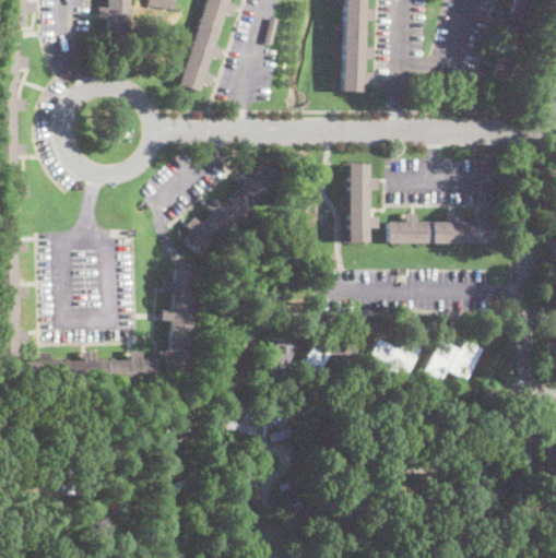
[(25,0),(25,2),(34,2),(34,14),(26,14),(26,27),(4,27),(4,0),(25,0)]
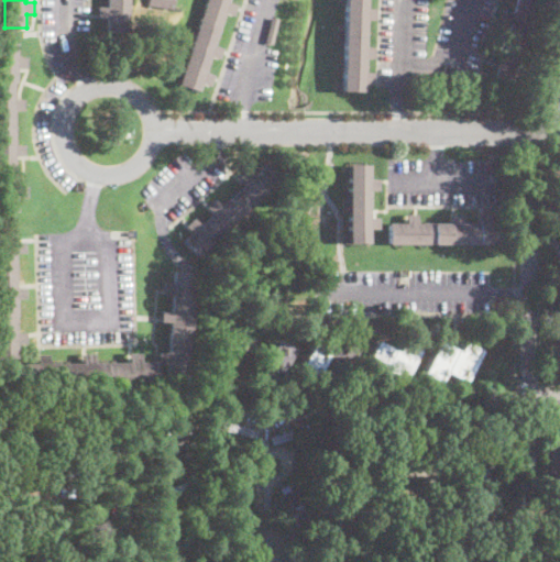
[(131,0),(131,33),(109,33),(109,20),(100,19),(100,8),(110,8),(110,0),(131,0)]
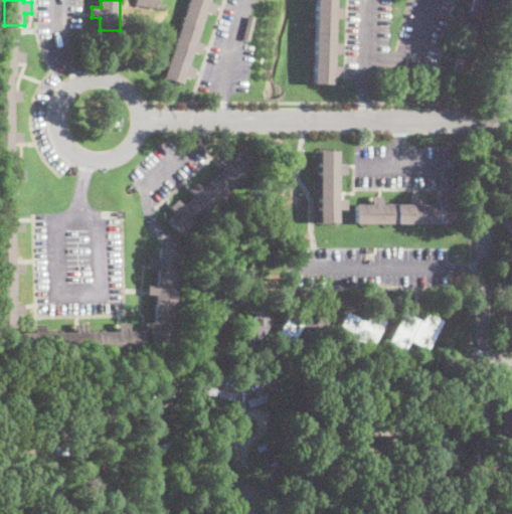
[(159,0),(139,0),(139,7),(147,7),(147,16),(159,17),(159,0)]
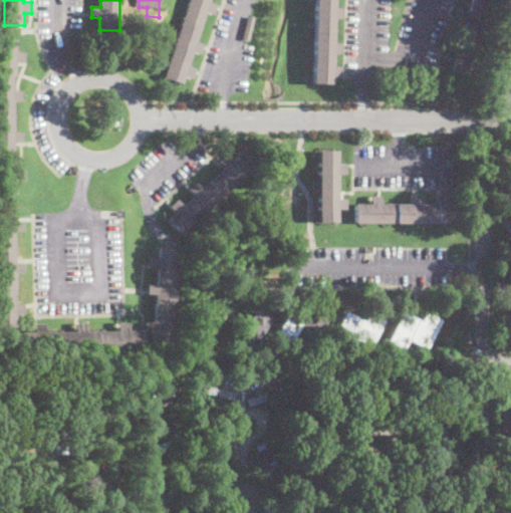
[(215,15),(207,13),(198,42),(205,45),(202,55),(194,52),(190,67),(197,69),(194,79),(186,76),(184,83),(166,77),(191,0),(211,0),(211,3),(218,5),(215,15)]
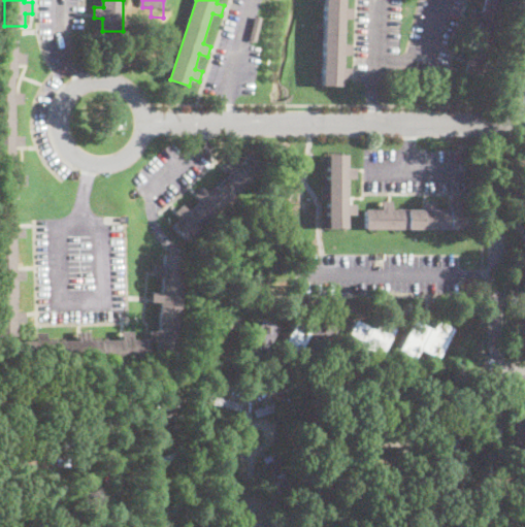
[(346,0),(346,9),(354,9),(354,20),(345,20),(345,45),(353,45),(353,56),(343,56),(343,69),(352,69),(351,79),(343,79),(342,87),(323,87),(325,0),(346,0)]
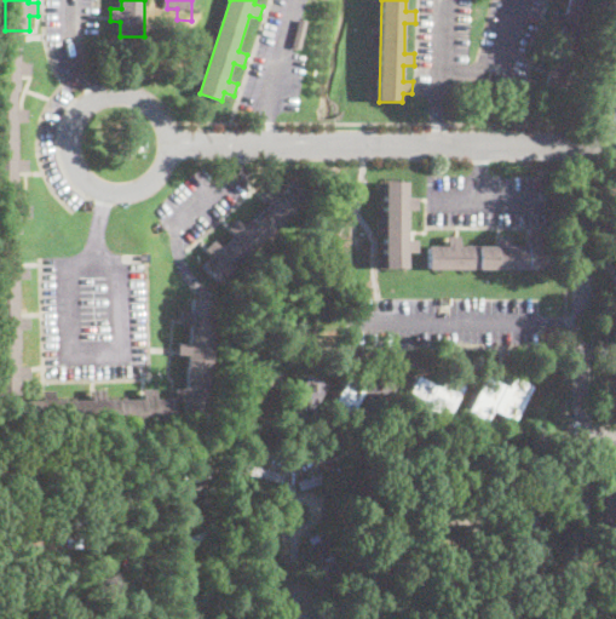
[(310,21),(303,49),(295,46),(301,19),(310,21)]
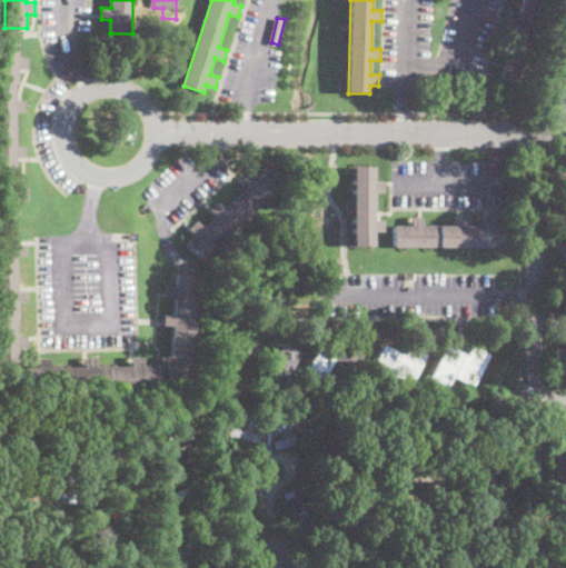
[(565,111),(554,109),(557,87),(562,88),(564,77),(565,77),(565,111)]
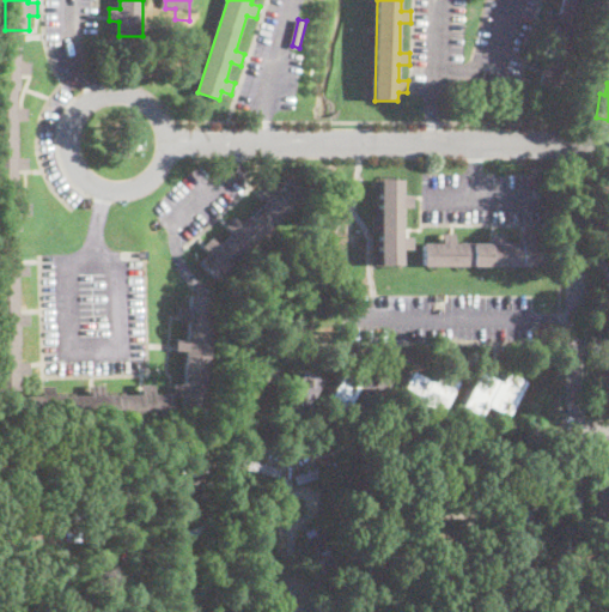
[(293,179),(309,195),(218,280),(201,264),(211,254),(205,247),(214,238),(220,246),(233,234),(227,226),(237,218),(243,225),(270,200),(263,193),(273,185),(280,192),(293,179)]
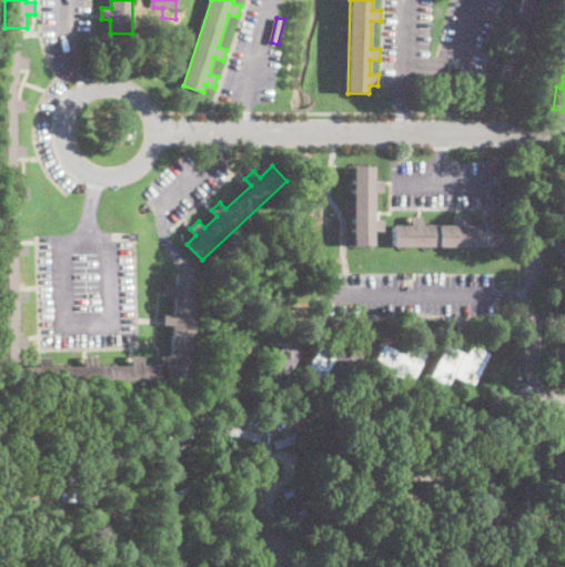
[(384,193),(374,193),(374,221),(383,221),(383,232),(374,232),(374,246),(353,246),(353,168),(375,168),(374,182),(384,182),(384,193)]
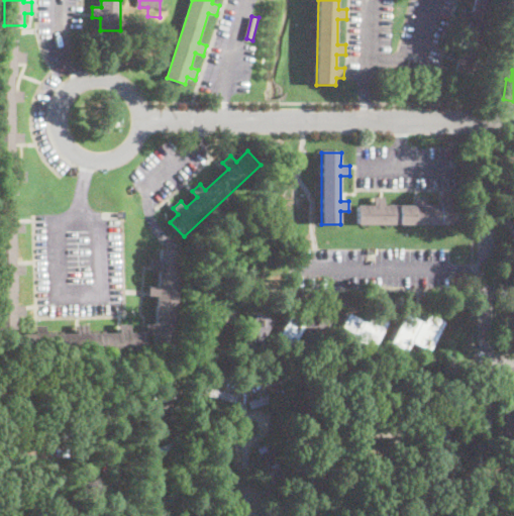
[(427,198),(427,206),(442,206),(442,198),(453,198),(453,207),(461,207),(460,225),(360,225),(360,205),(376,205),(376,198),(386,198),(386,206),(416,206),(416,198),(427,198)]
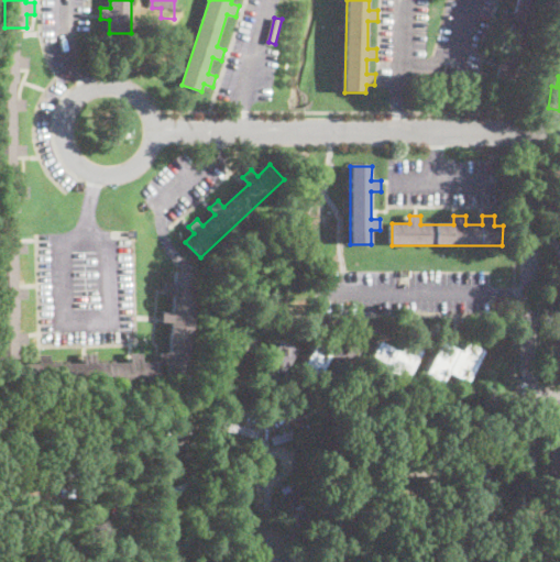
[(197,273),(189,381),(168,379),(169,365),(161,365),(161,353),(169,354),(172,323),(163,322),(164,311),(173,312),(174,295),(165,295),(166,284),(175,284),(175,272),(197,273)]
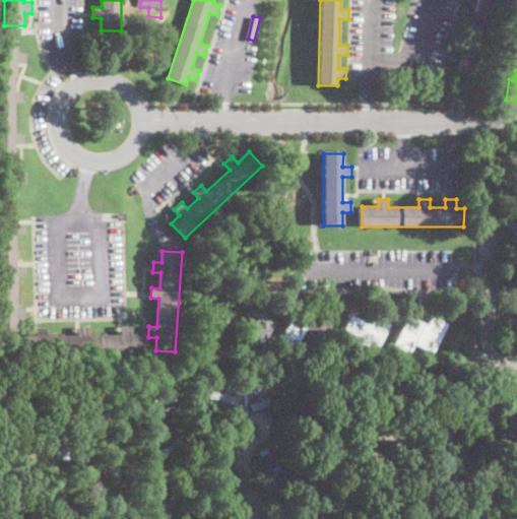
[(275,324),(260,353),(243,344),(259,315),(275,324)]
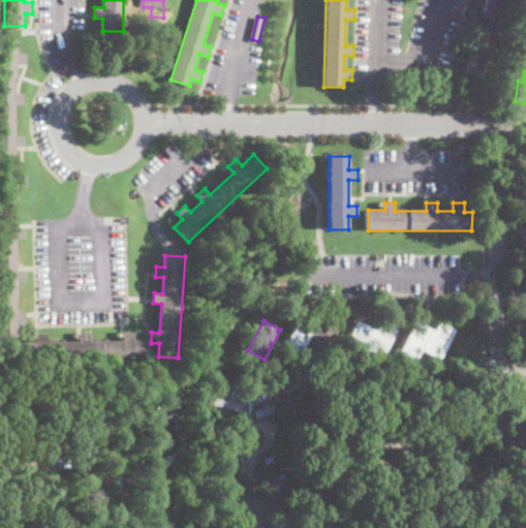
[(400,330),(384,360),(365,349),(360,360),(343,351),(359,321),(377,331),(382,320),(400,330)]
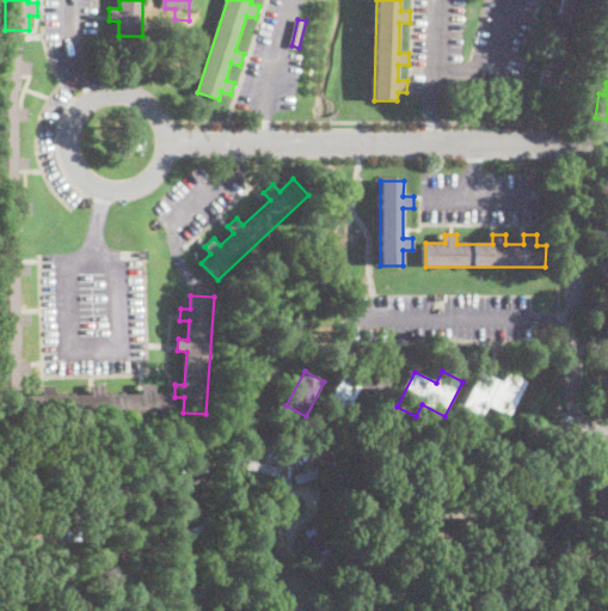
[(368,383),(374,372),(393,382),(375,416),(354,404),(348,416),(327,407),(347,372),(368,383)]
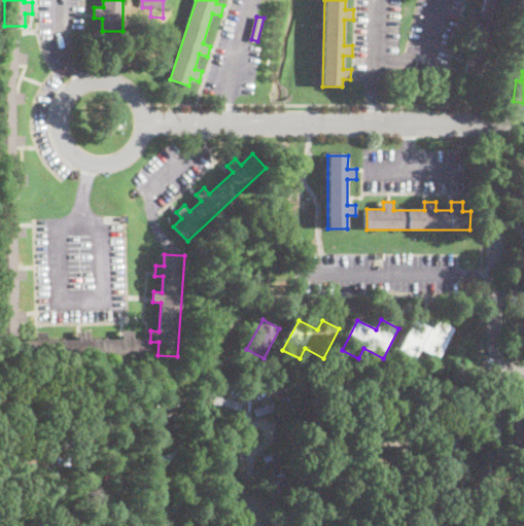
[(457,329),(442,359),(422,349),(417,358),(400,350),(416,320),(434,330),(440,320),(457,329)]
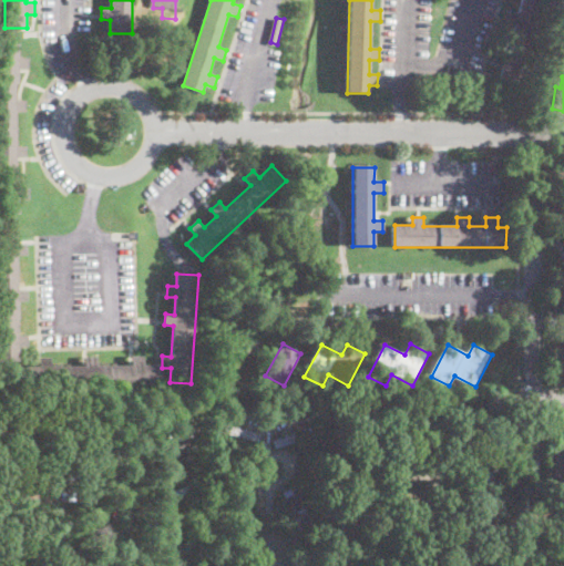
[(143,357),(143,366),(157,366),(157,387),(27,389),(27,368),(40,367),(40,359),(52,358),(52,367),(85,367),(85,358),(98,358),(98,367),(132,366),(132,357),(143,357)]
